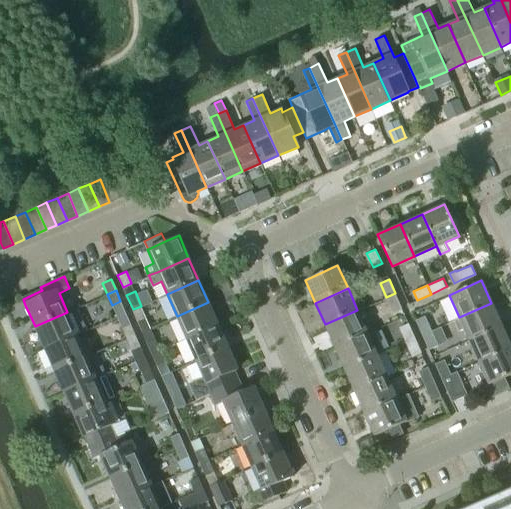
[(393,313),(402,309),(395,293),(386,297),(393,313)]
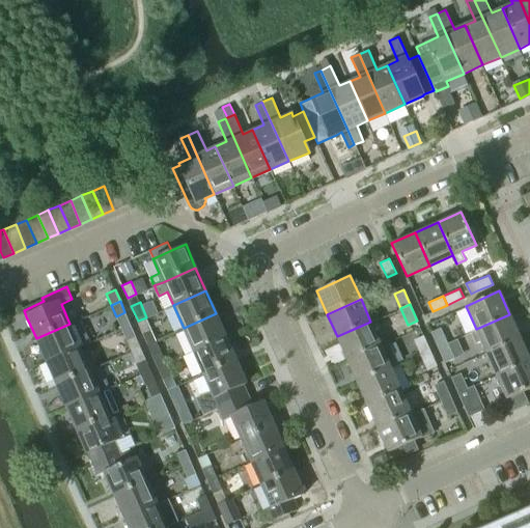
[(216,313),(184,328),(193,351),(226,336),(216,313)]
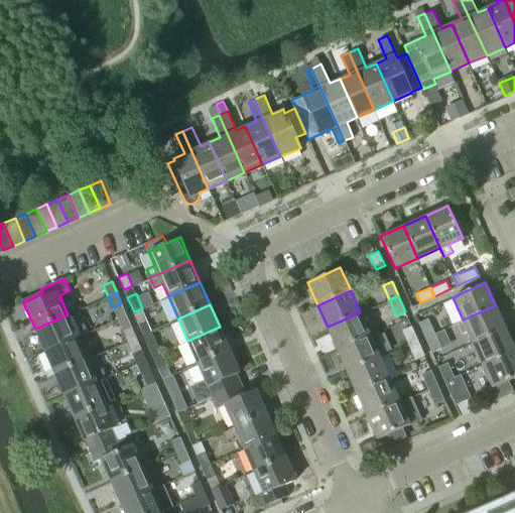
[(505,328),(495,305),(463,319),(457,322),(462,333),(468,331),(473,342),(505,328)]
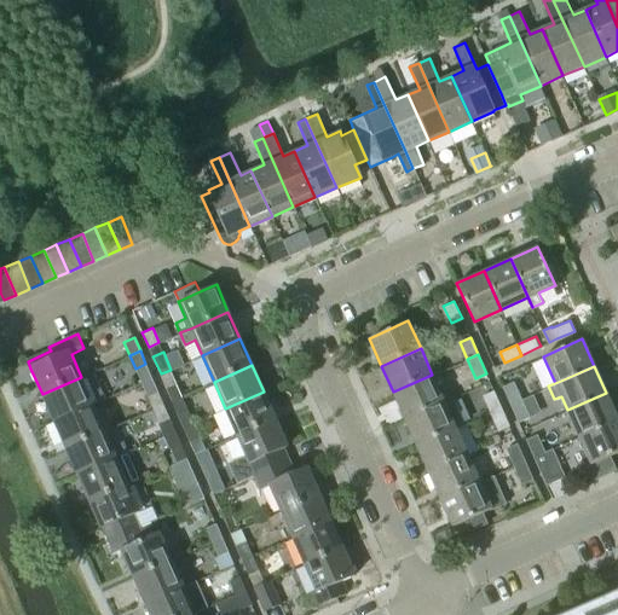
[(171,370),(161,373),(167,388),(177,383),(171,370)]
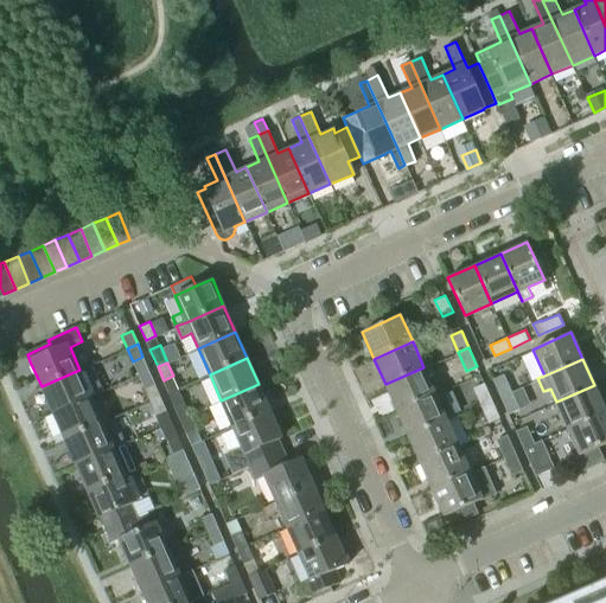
[(80,370),(42,386),(52,412),(90,396),(91,397),(104,391),(93,365),(80,371),(80,370)]
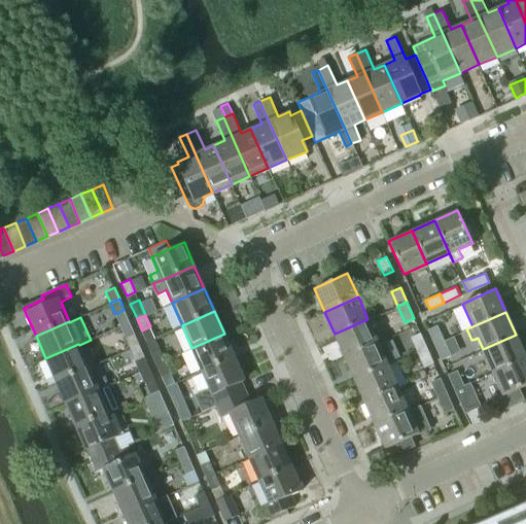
[(367,319),(335,334),(345,356),(378,342),(367,319)]
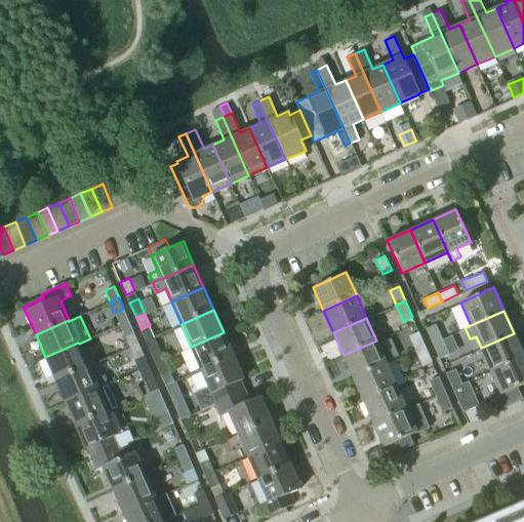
[(427,328),(433,343),(443,337),(437,323),(427,328)]
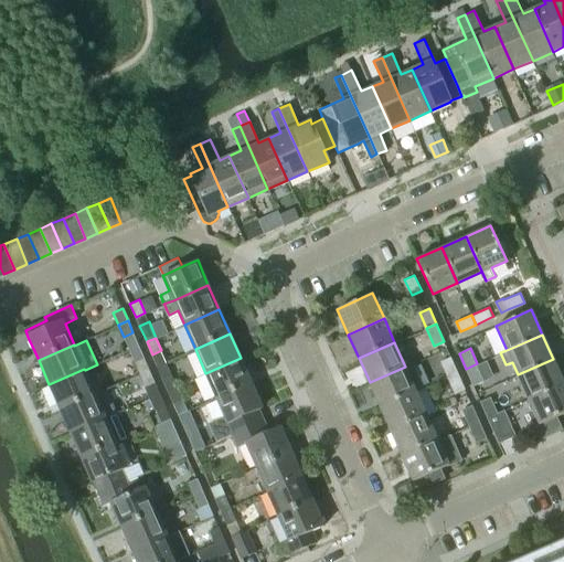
[(135,361),(139,373),(149,369),(144,357),(135,361)]
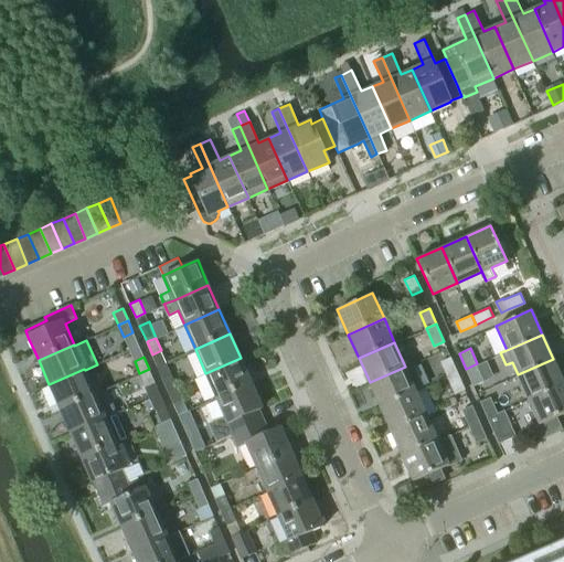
[(440,361),(448,377),(458,372),(450,357),(440,361)]
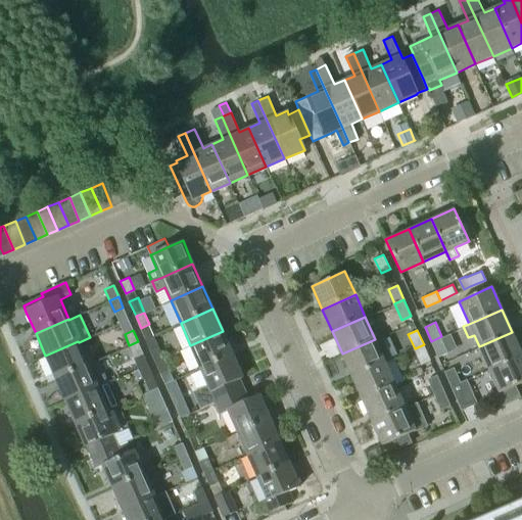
[(223,331),(190,345),(200,368),(232,353),(223,331)]
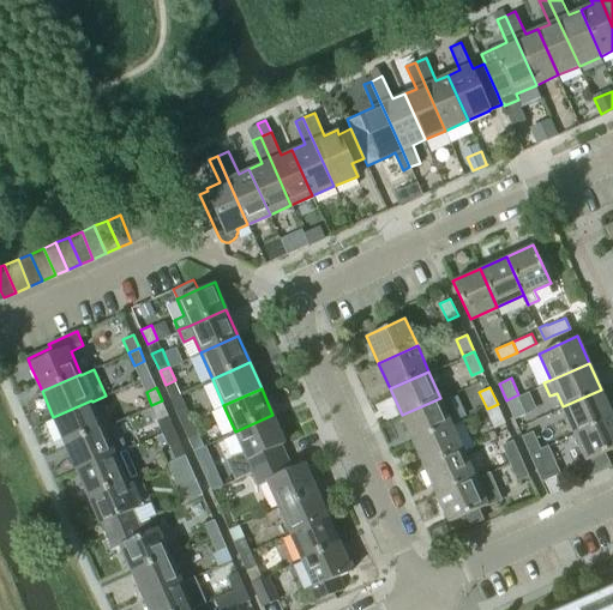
[(575,433),(612,416),(612,414),(601,390),(563,406),(575,433)]
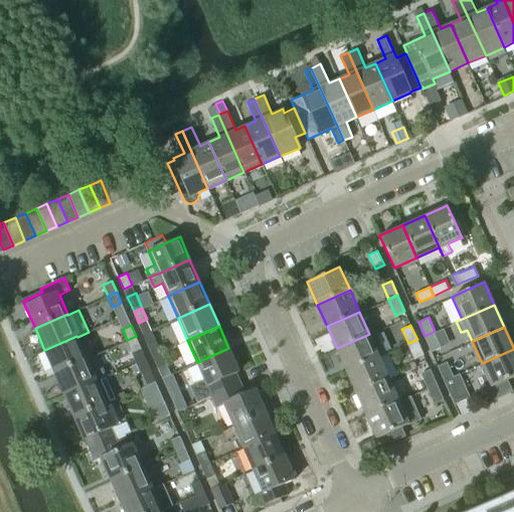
[(369,334),(337,348),(346,370),(379,356),(386,353),(376,331),(369,334)]
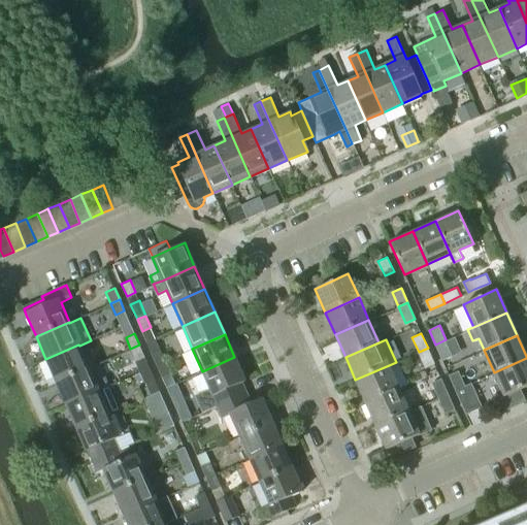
[(435,345),(442,362),(454,357),(446,339),(435,345)]
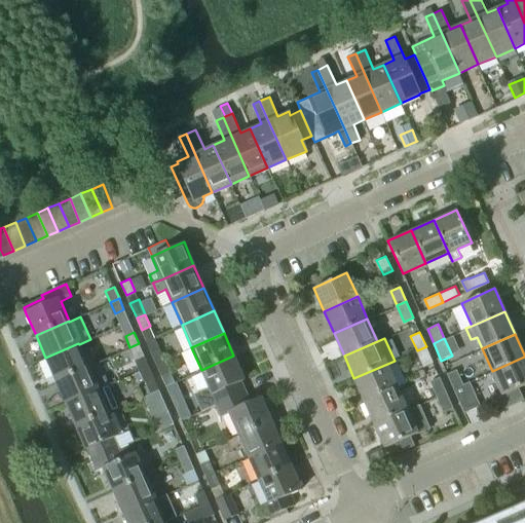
[(78,343),(45,358),(55,380),(88,366),(79,344),(78,343)]
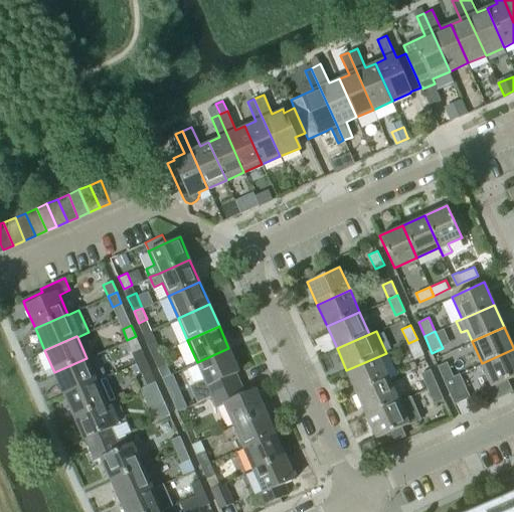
[(141,347),(136,336),(127,340),(132,351),(141,347)]
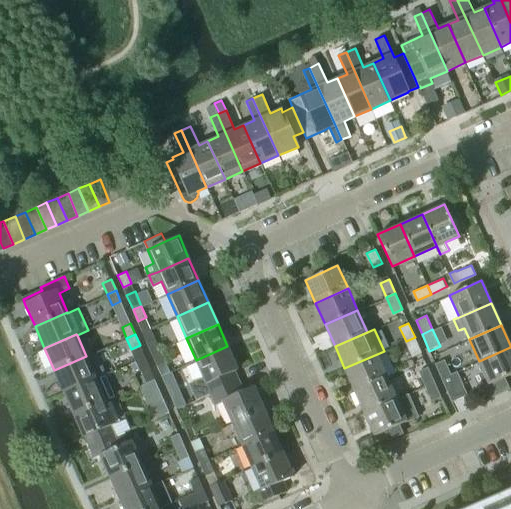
[(413,357),(422,353),(415,337),(406,341),(413,357)]
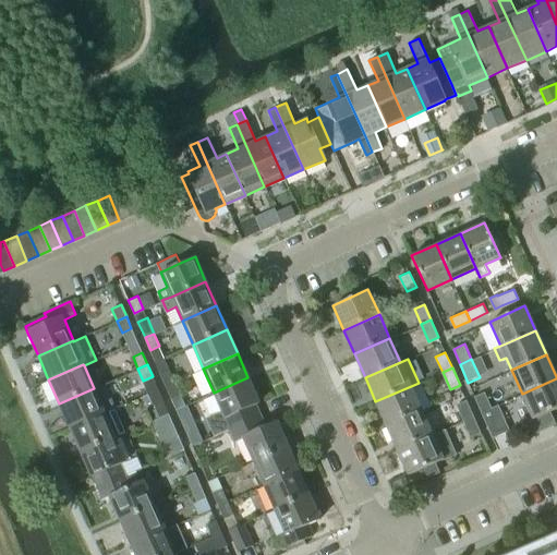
[(169,369),(160,372),(166,385),(174,382),(169,369)]
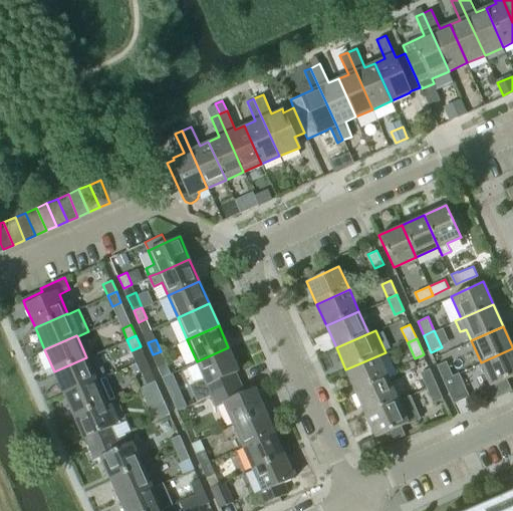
[(190,382),(189,384),(197,401),(198,401),(212,395),(240,381),(235,370),(238,369),(228,347),(197,361),(204,376),(190,382)]
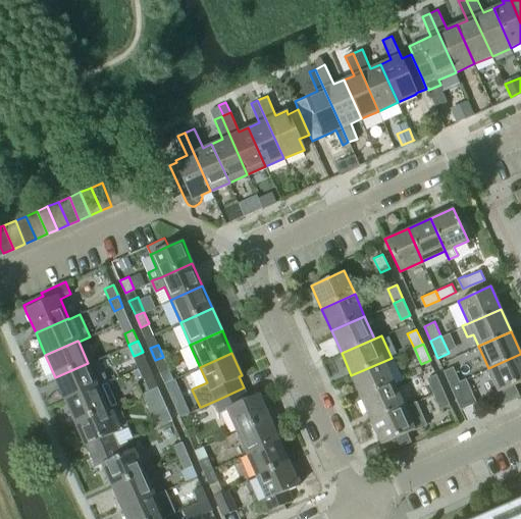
[(520,354),(488,368),(499,391),(520,380),(520,354)]
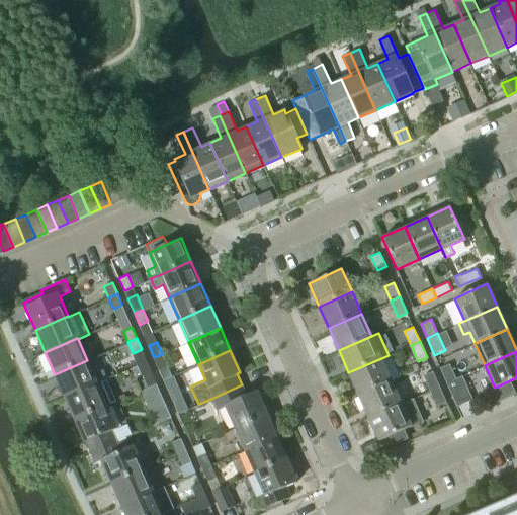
[(162,354),(154,357),(159,368),(167,365),(162,354)]
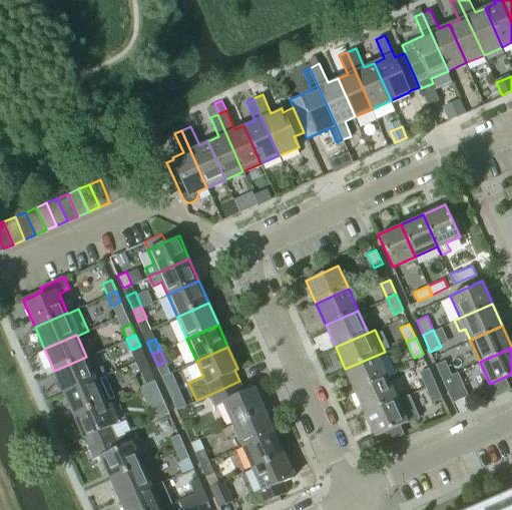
[(86,357),(54,371),(64,393),(96,379),(105,375),(96,353),(86,357)]
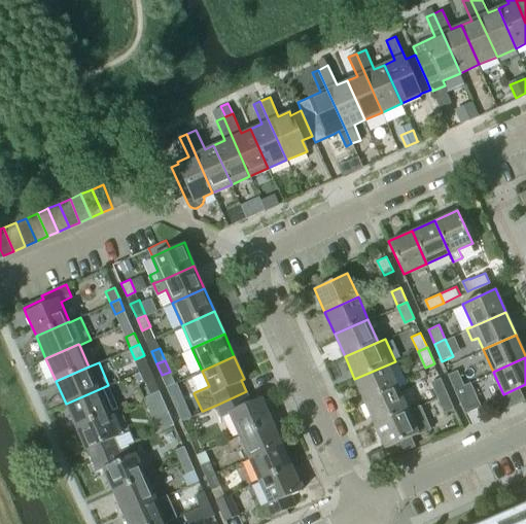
[(388,364),(354,379),(364,403),(398,387),(388,364)]
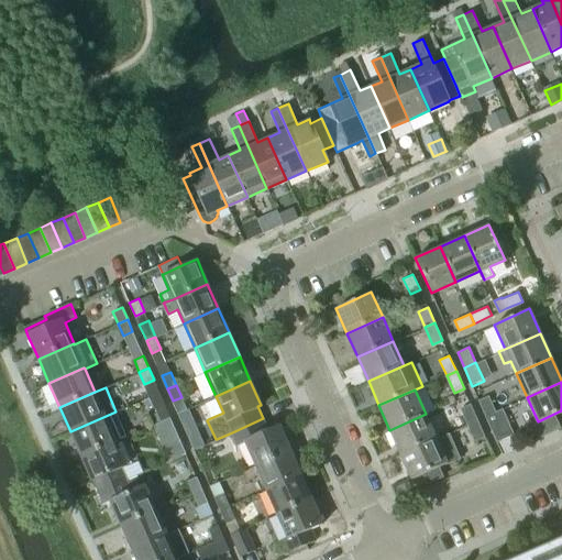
[(489,395),(478,399),(485,415),(496,410),(489,395)]
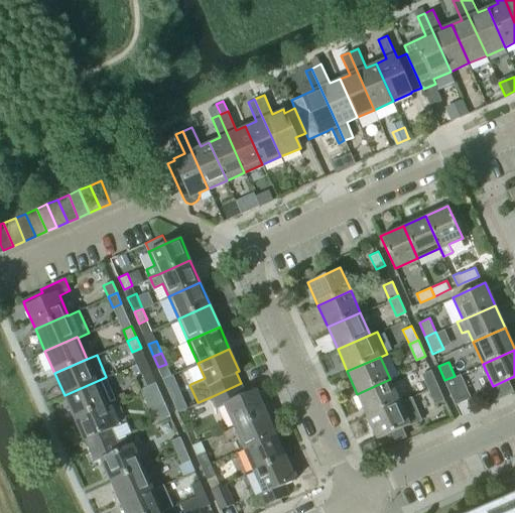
[(421,373),(428,388),(437,384),(431,369),(421,373)]
